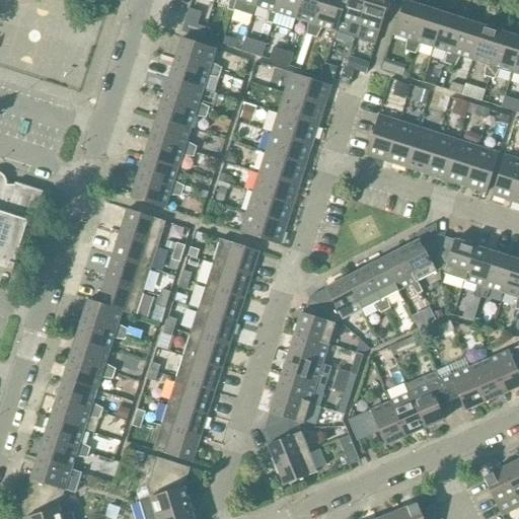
[(236,0),(229,0),(228,9),(233,11),(236,0)]
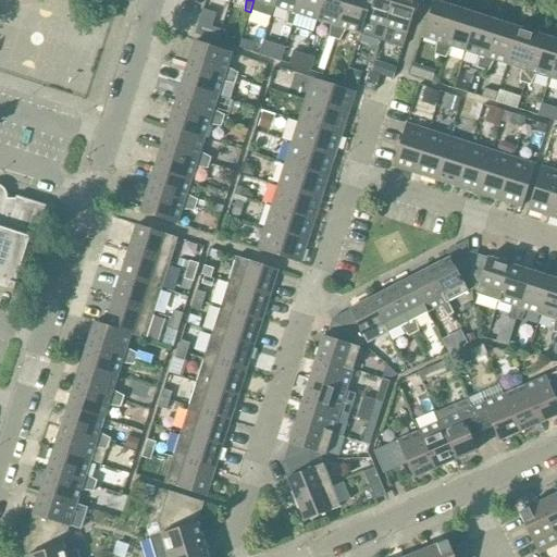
[(276,0),(254,0),(250,12),(256,14),(271,17),(274,7),(275,7),(276,0)]
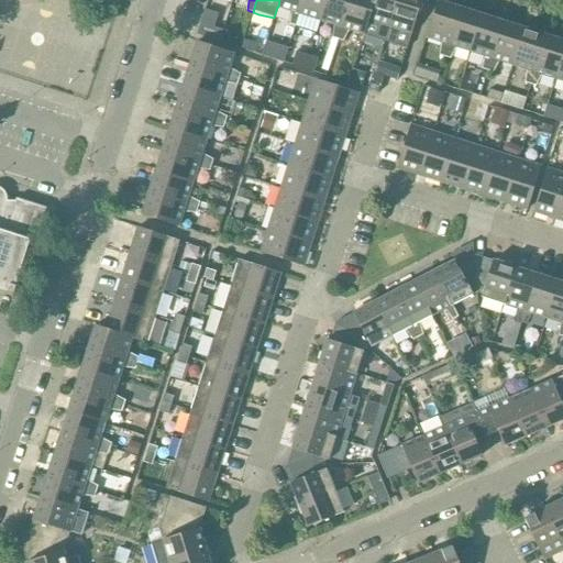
[(304,0),(279,0),(278,7),(291,11),(290,24),(296,25),(304,0)]
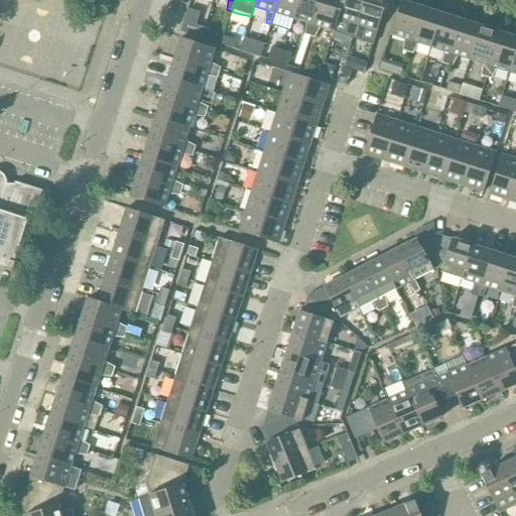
[(299,0),(278,0),(271,23),(276,25),(281,15),(294,19),(299,0)]
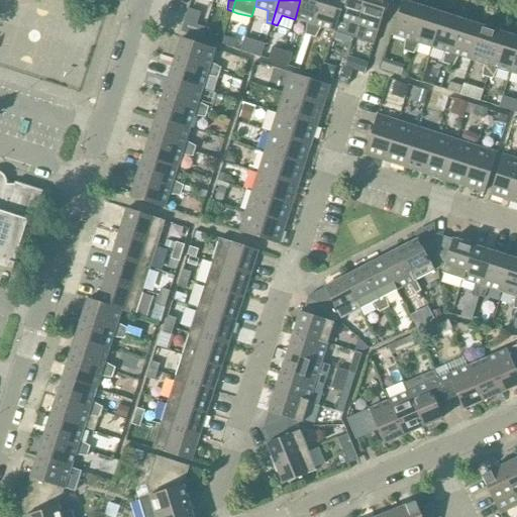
[(321,0),(300,0),(295,19),(307,23),(305,34),(310,36),(321,0)]
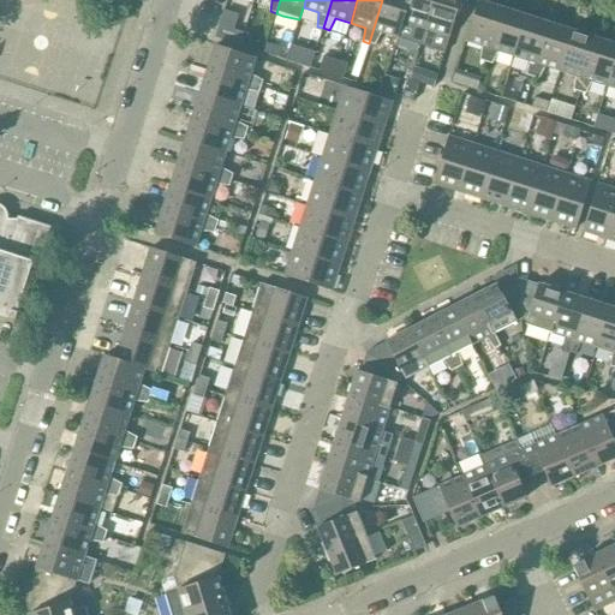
[(382,0),(369,43),(375,45),(382,33),(399,39),(404,22),(402,22),(408,0),(382,0)]
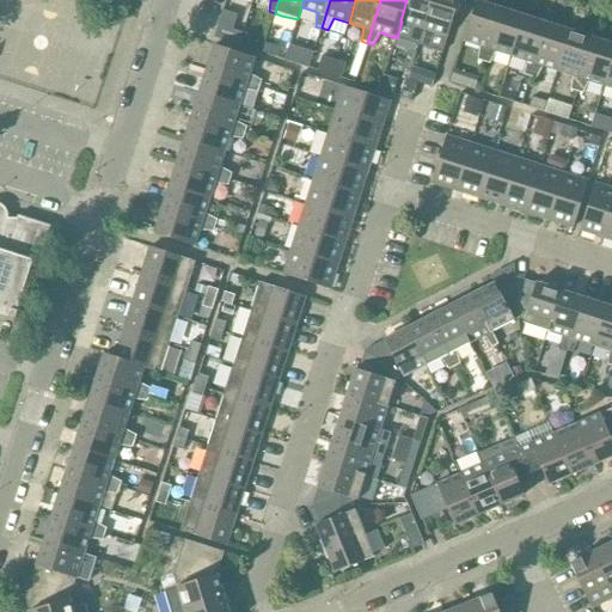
[(397,38),(418,44),(432,0),(407,0),(401,22),(402,22),(397,38)]
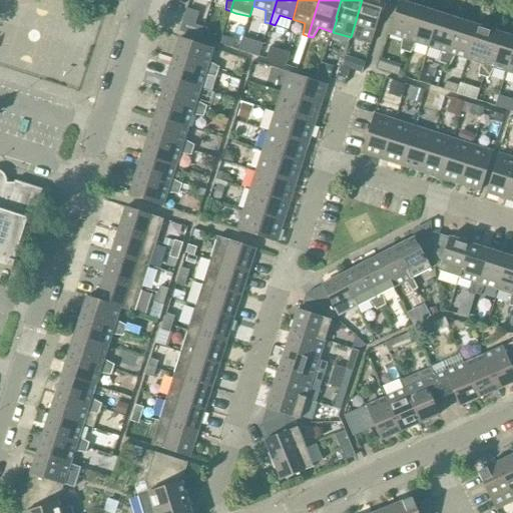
[(371,44),(385,0),(362,0),(351,37),(371,44)]
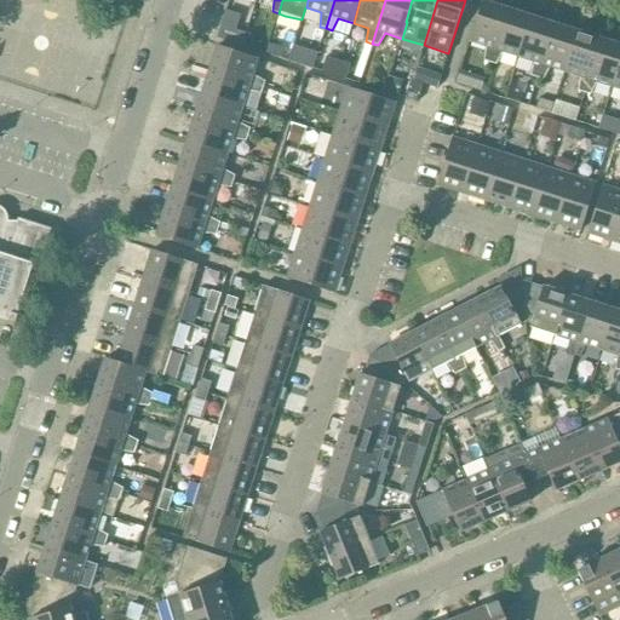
[(483,1),(470,41),(486,47),(484,61),(491,63),(507,9),(483,1)]
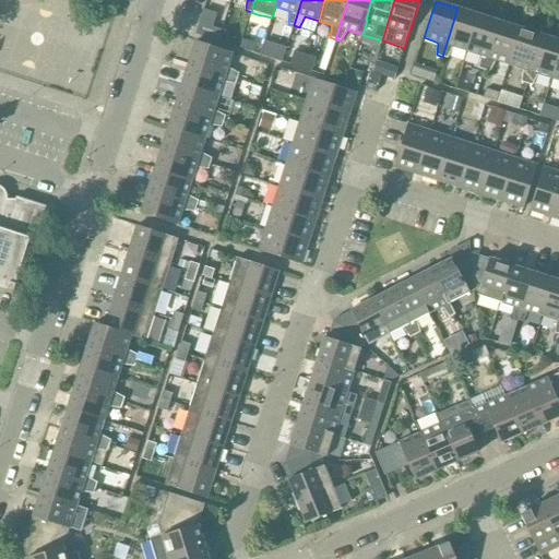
[(478,15),(458,8),(442,57),(448,58),(453,47),(467,51),(478,15)]
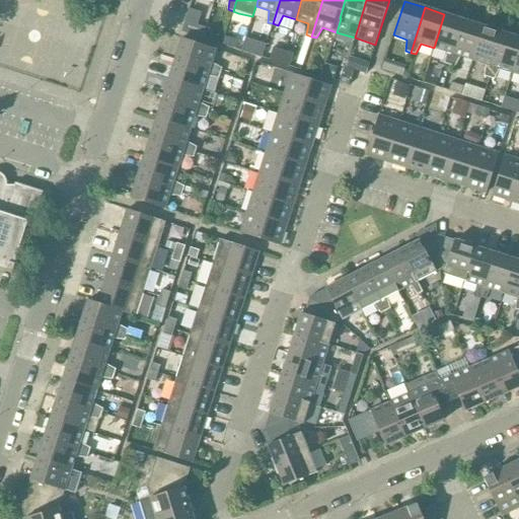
[(464,20),(444,14),(434,48),(446,52),(445,64),(450,65),(464,20)]
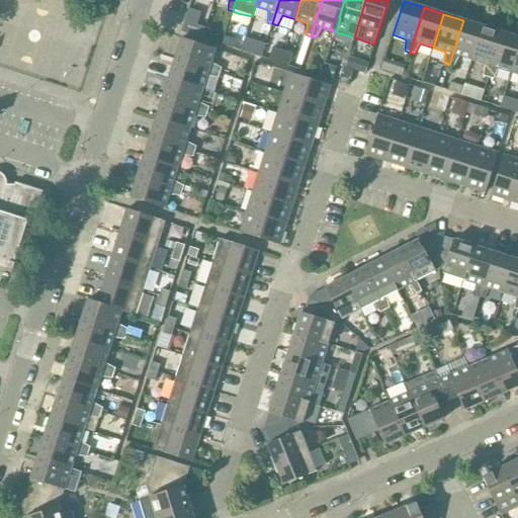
[(483,26),(463,20),(449,65),(454,67),(459,57),(472,61),(483,26)]
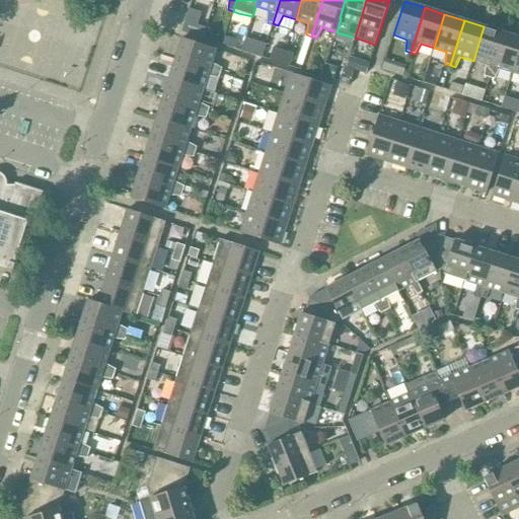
[(186,21),(182,31),(189,33),(189,34),(202,39),(205,28),(192,24),(193,23),(186,21)]
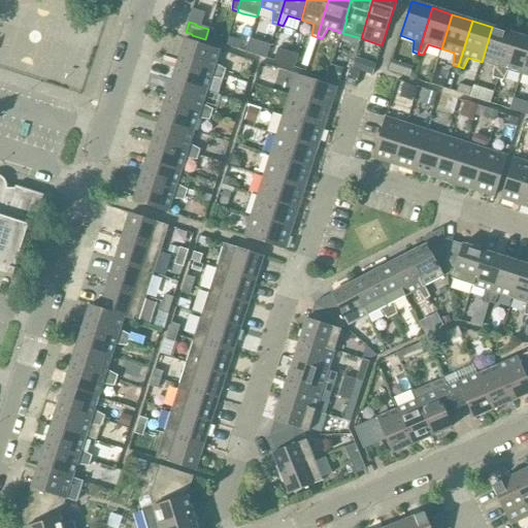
[(513,33),(492,27),(482,62),(494,66),(492,77),(498,79),(513,33)]
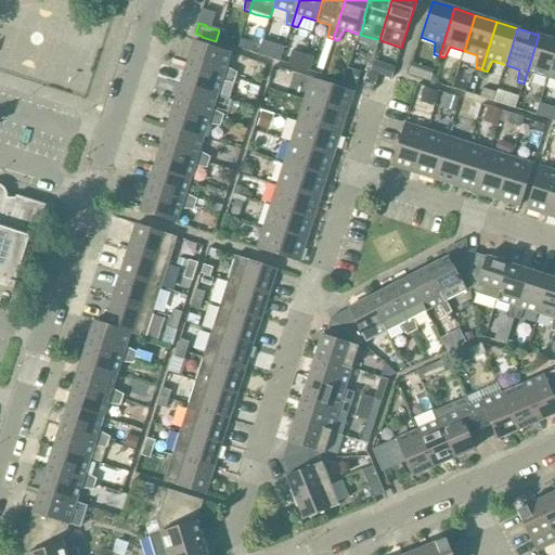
[(554,55),(554,39),(539,35),(524,84),(528,85),(534,74),(549,78),(554,55)]
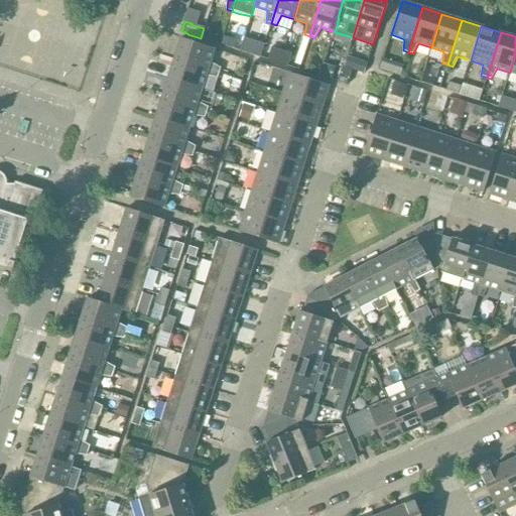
[(174,58),(219,73),(221,68),(211,62),(215,48),(180,38),(174,58)]
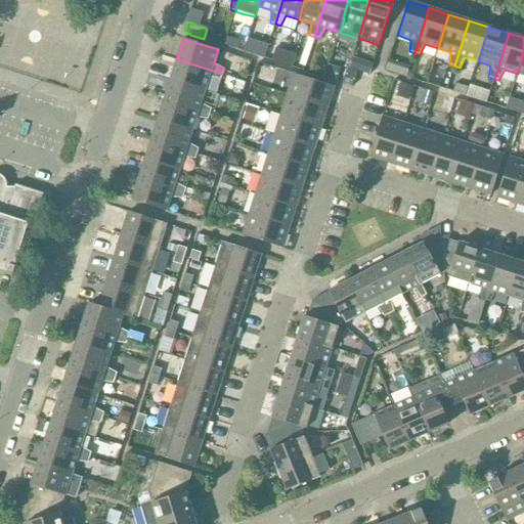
[(352,86),(357,71),(358,72),(361,61),(351,58),(348,68),(343,83),(352,86)]
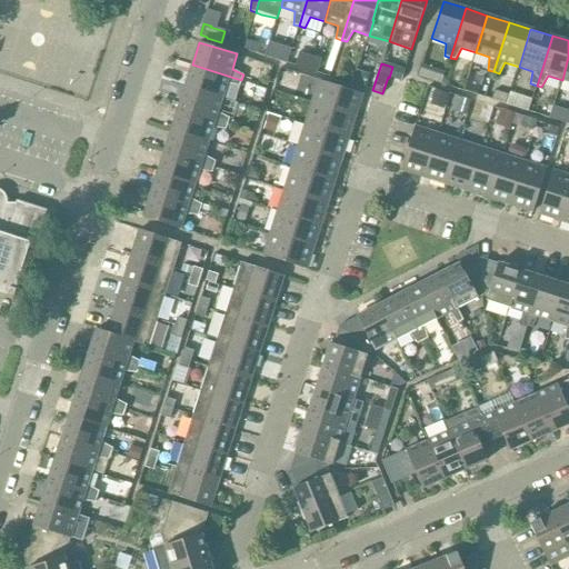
[(192,65),(186,87),(222,98),(227,85),(240,86),(241,80),(192,65)]
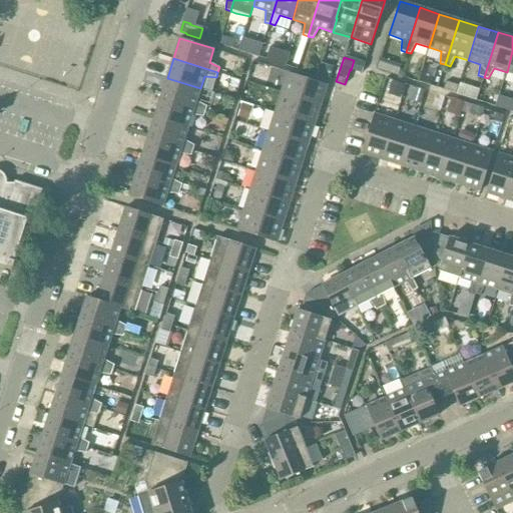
[(381,58),(378,69),(388,72),(398,76),(402,65),(381,58)]
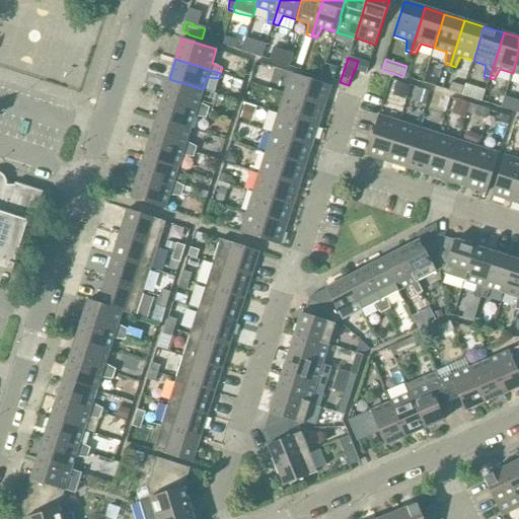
[(325,64),(321,77),(334,81),(338,68),(325,64)]
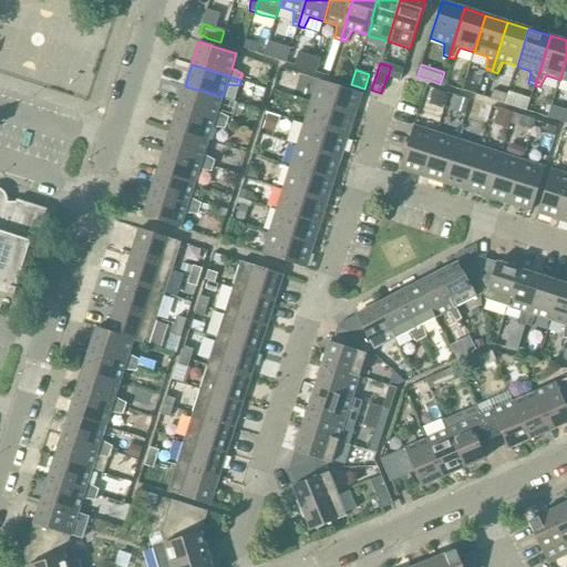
[(311,103),(354,116),(361,94),(318,80),(311,103)]
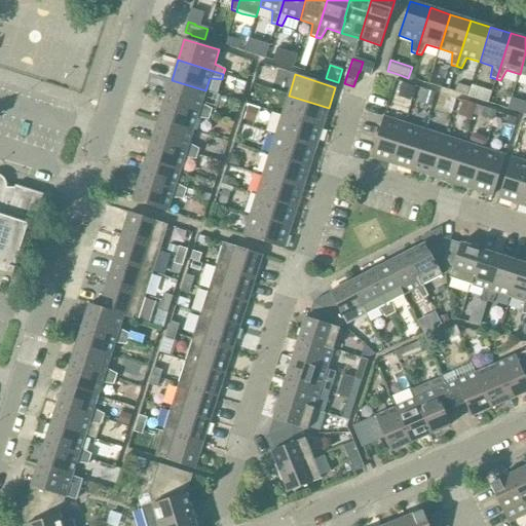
[(172,80),(165,100),(211,114),(213,109),(201,104),(205,90),(172,80)]
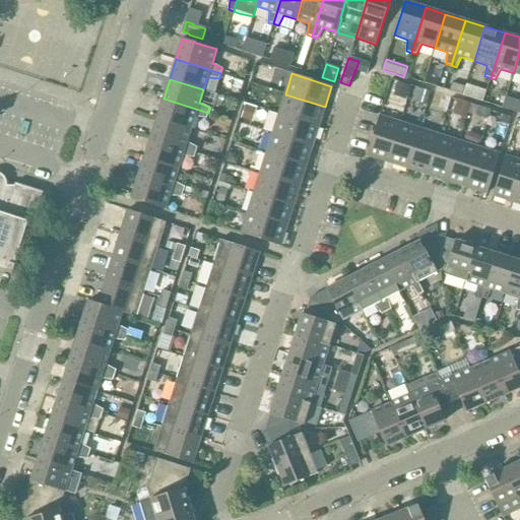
[(398,83),(394,95),(406,100),(410,86),(398,83)]
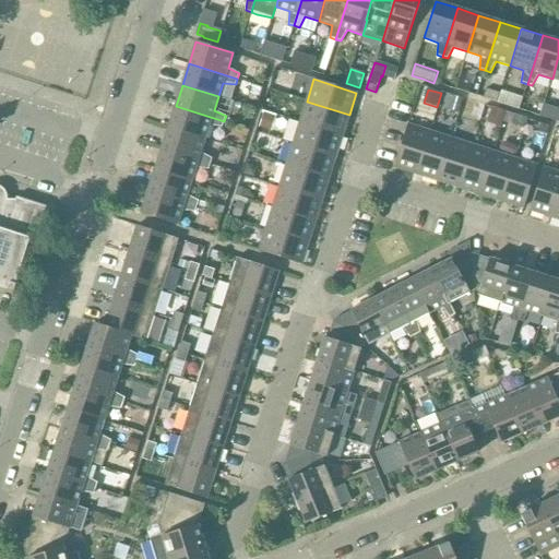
[(499,93),(486,90),(483,98),(497,103),(499,93)]
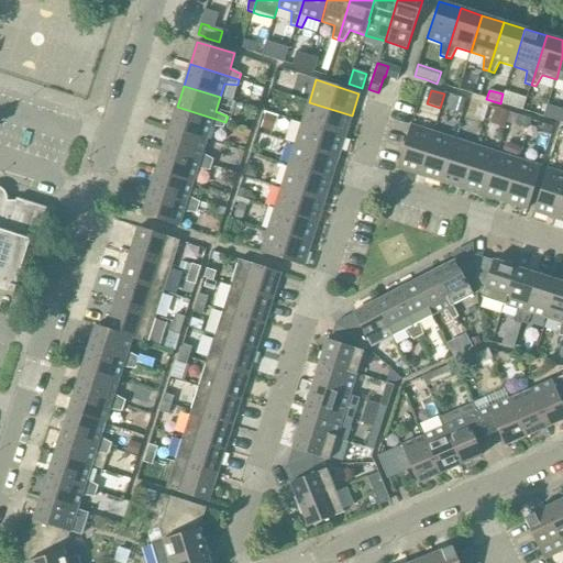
[(456,97),(452,110),(461,113),(465,100),(456,97)]
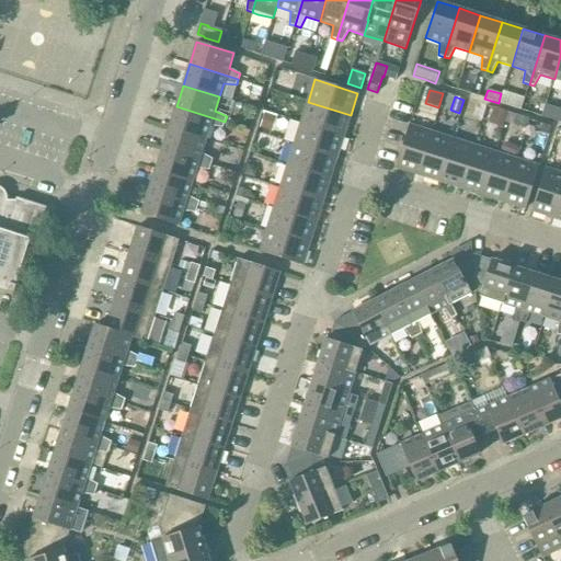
[(465,99),(460,113),(481,119),(485,105),(465,99)]
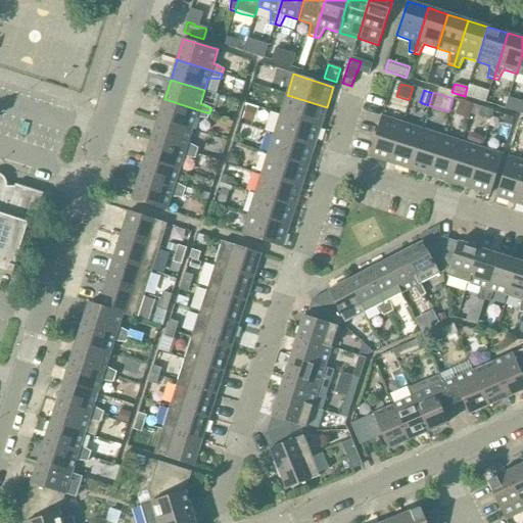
[(287,95),(280,114),(321,128),(327,107),(287,95)]
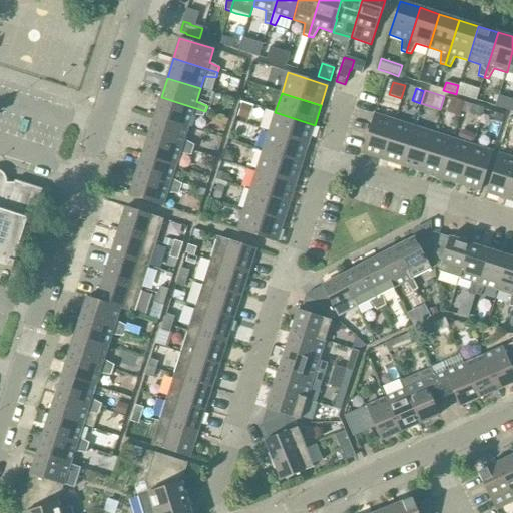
[(161,97),(154,116),(188,127),(192,115),(203,116),(205,111),(161,97)]
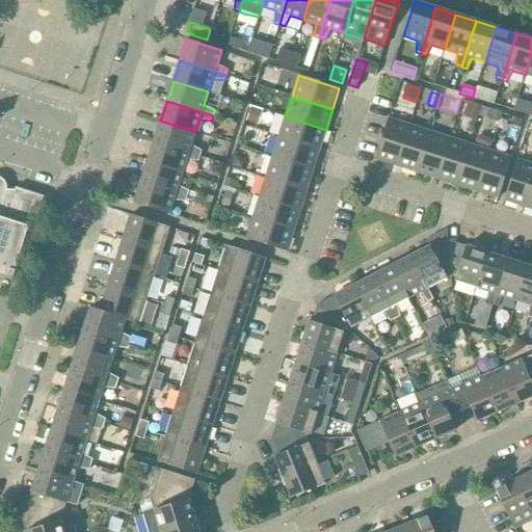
[(469,103),(464,117),(476,122),(480,107),(469,103)]
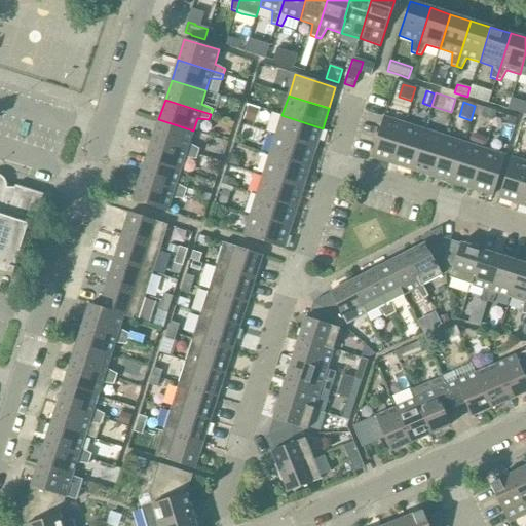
[(525,105),(518,103),(515,113),(525,116),(525,105)]
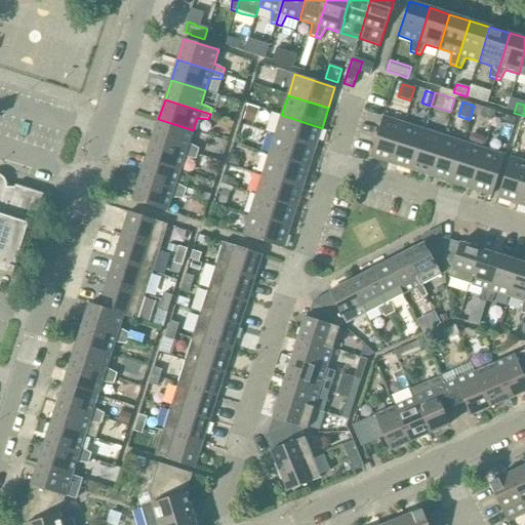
[(248,108),(244,119),(254,122),(258,111),(248,108)]
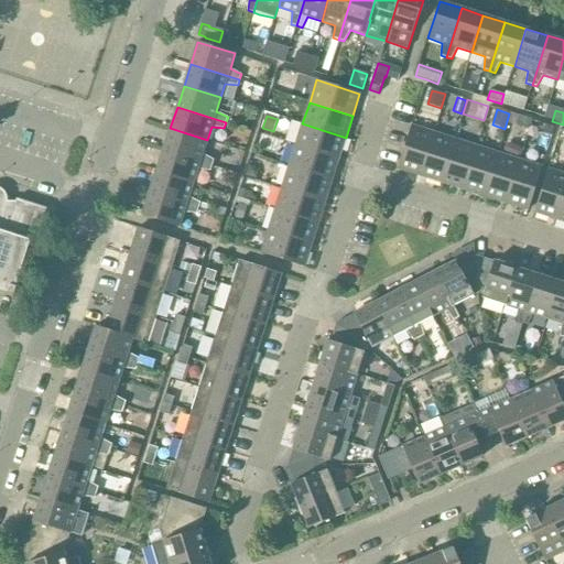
[(520,116),(517,125),(530,129),(532,120),(520,116)]
